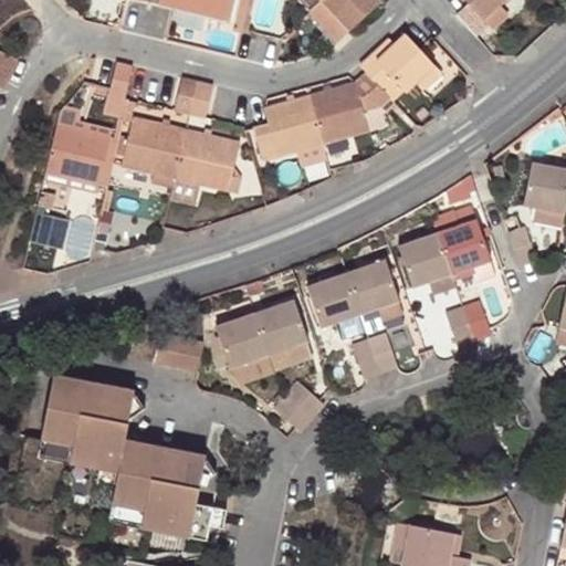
[(159,0),(158,3),(230,21),(234,0),(159,0)]
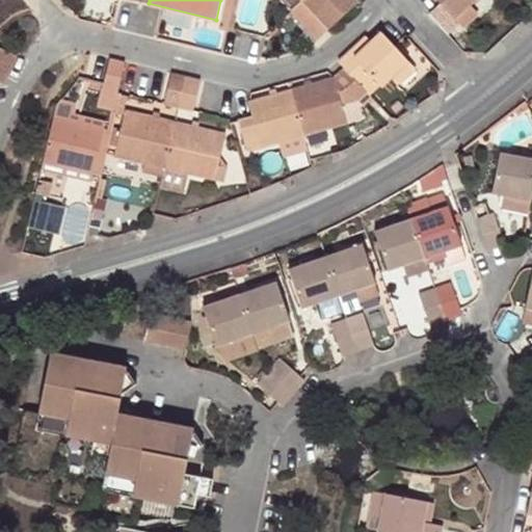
[(228,27),(232,12),(234,0),(227,0),(221,30),(228,31),(228,27)]
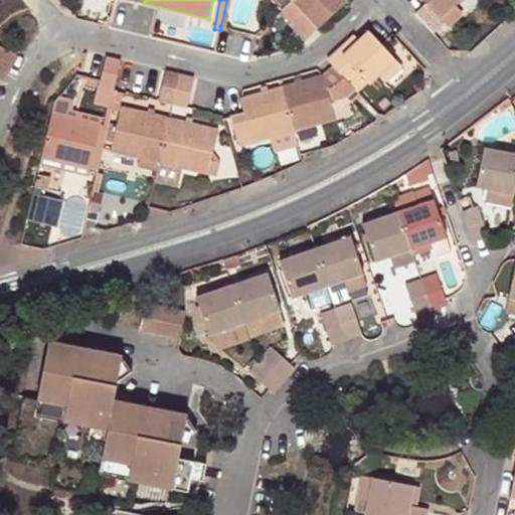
[(274,0),(283,10),(293,0),(274,0)]
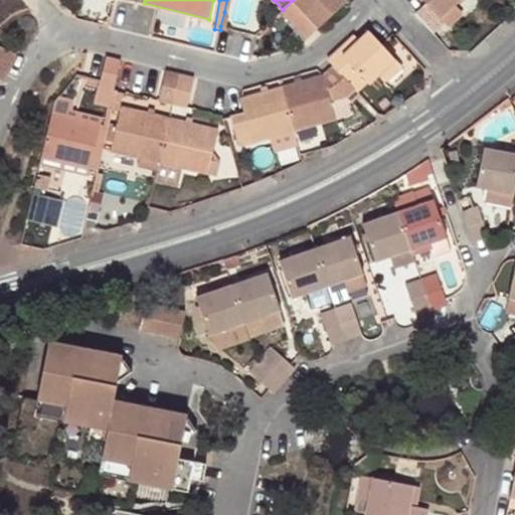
[(293,0),(283,10),(308,36),(347,1),(346,0),(293,0)]
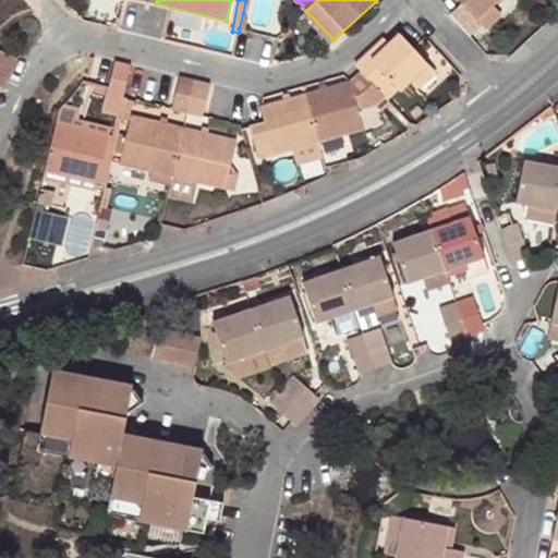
[(459,0),(461,2),(476,20),(477,19),(494,3),(497,0),(459,0)]
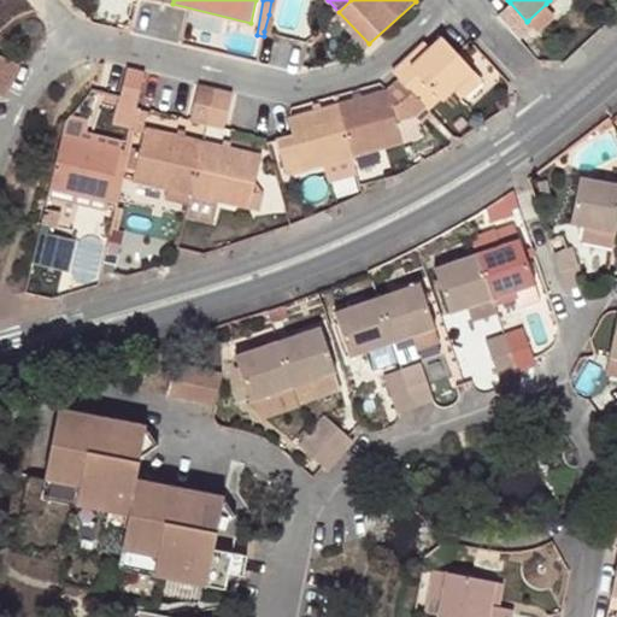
[(521,40),(535,27),(528,21),(527,22),(510,3),(498,15),(506,24),(521,40)]
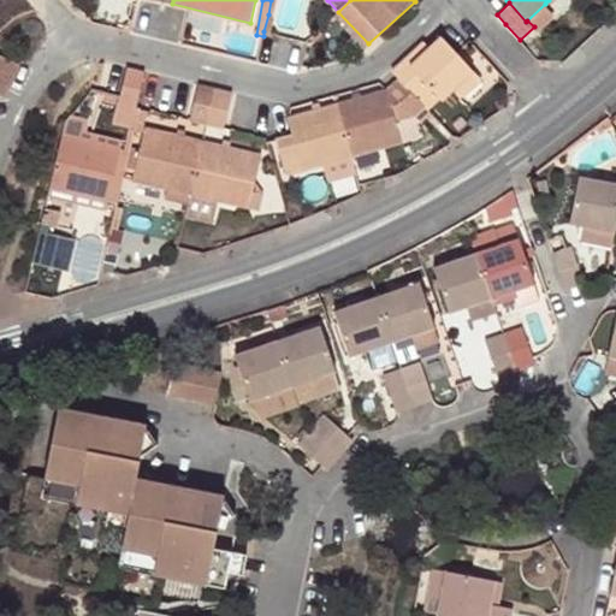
[(556,15),(545,4),(527,21),(534,27),(538,31),(556,15)]
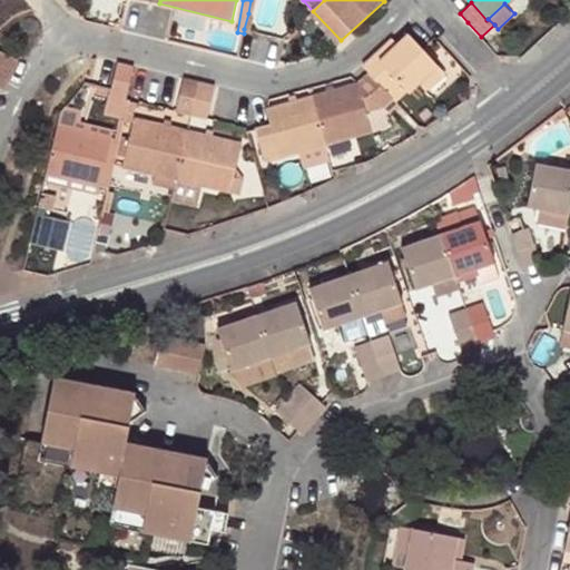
[(438,64),(410,32),(397,42),(393,38),(364,64),(370,71),(385,89),(397,79),(404,86),(408,90),(420,80),(438,64)]
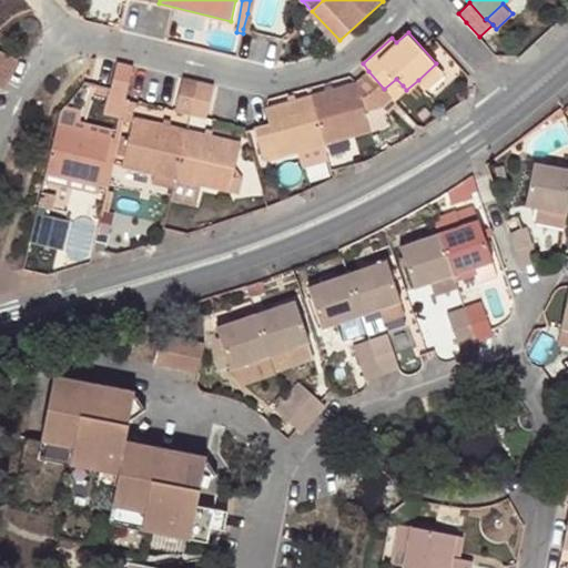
[(17,58),(0,49),(0,85),(1,88),(17,58)]
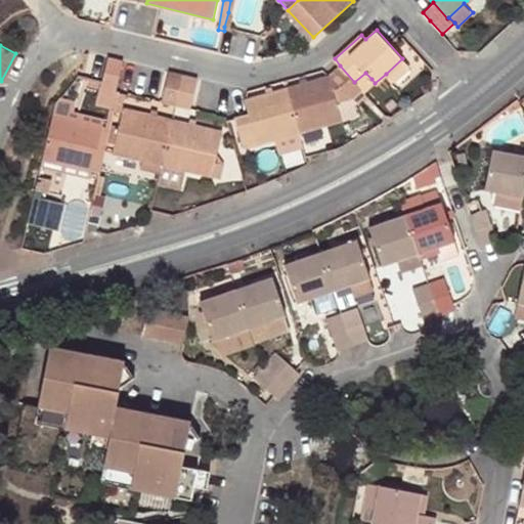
[(96,103),(115,107),(119,92),(119,91),(116,90),(123,61),(108,57),(101,82),(96,103)]
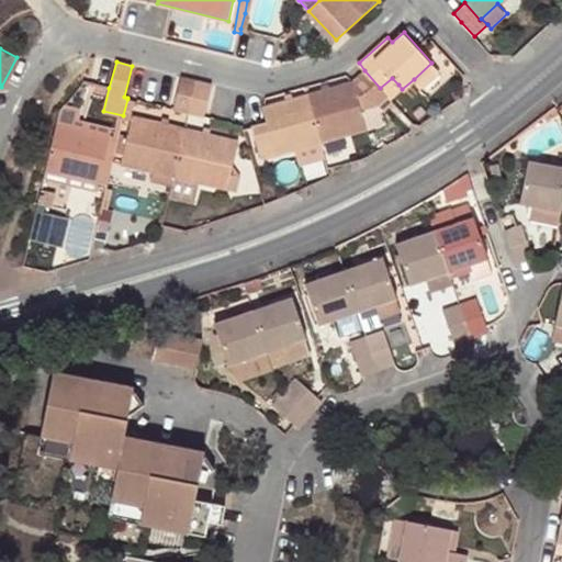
[(438,70),(431,63),(414,79),(420,87),(438,70)]
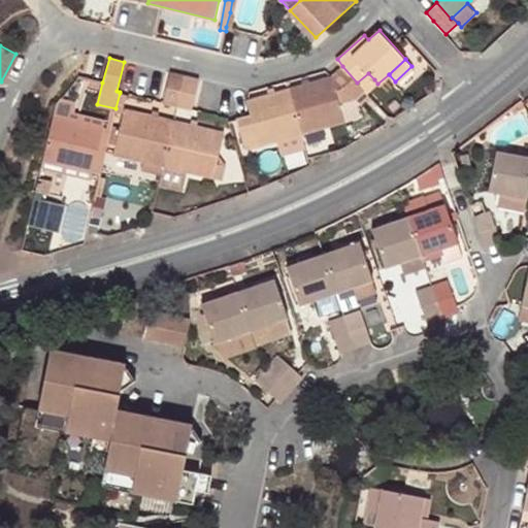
[(332,75),(289,88),(302,134),(322,128),(344,122),(339,102),(353,99),(363,89),(357,83),(342,66),(332,75)]
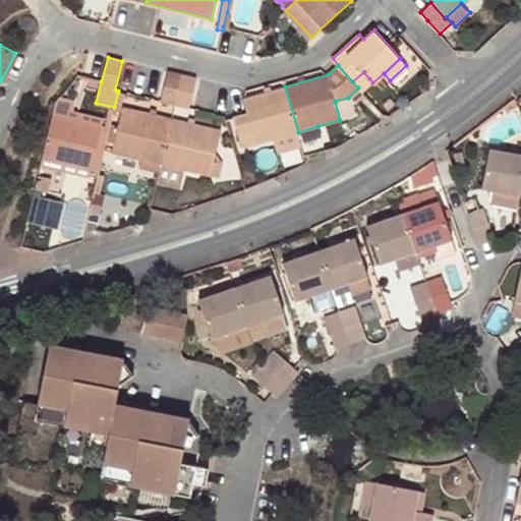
[(161,101),(175,104),(182,74),(168,71),(161,101)]
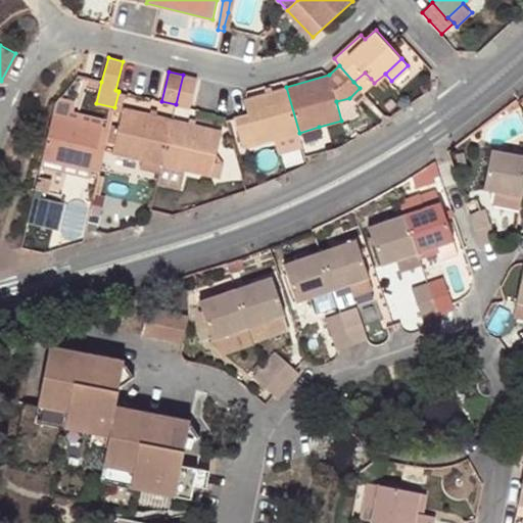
[(365,73),(353,82),(360,88),(371,79),(365,73)]
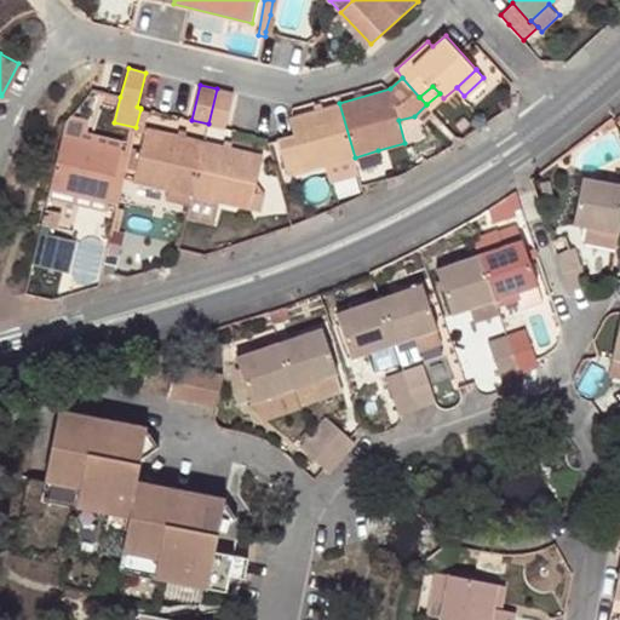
[(227,128),(235,93),(217,89),(208,124),(227,128)]
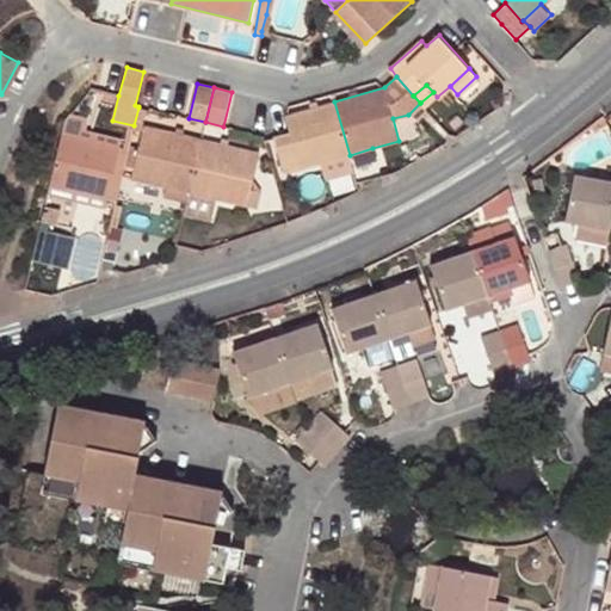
[(320,164),(350,155),(334,102),(284,116),(288,134),(272,139),(283,173),(320,164)]
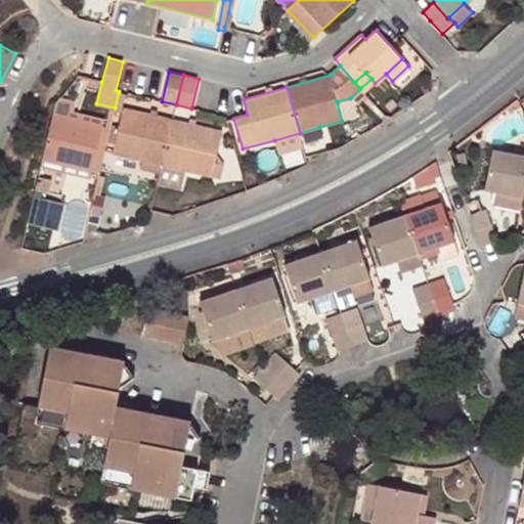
[(355,103),(366,94),(360,88),(350,98),(355,103)]
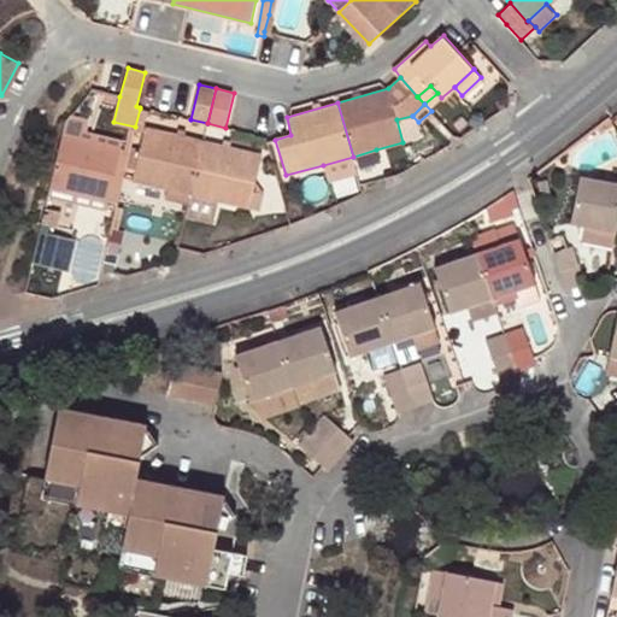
[(148,111),(140,109),(135,127),(134,131),(142,134),(148,111)]
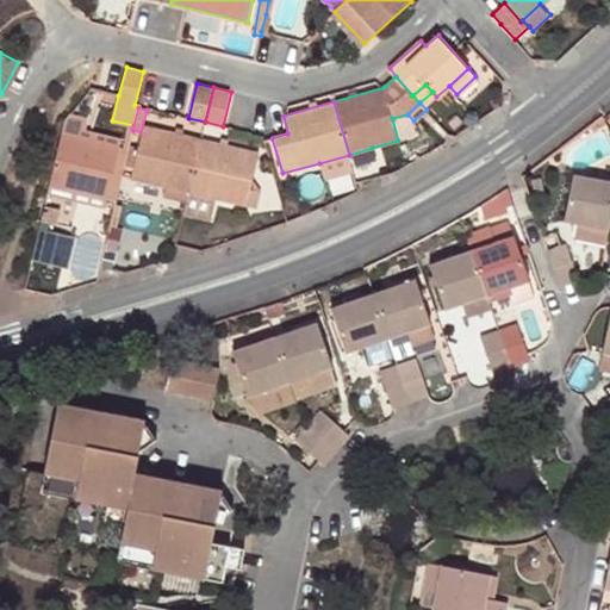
[(144,126),(139,148),(135,168),(132,178),(166,186),(188,191),(201,139),(144,126)]
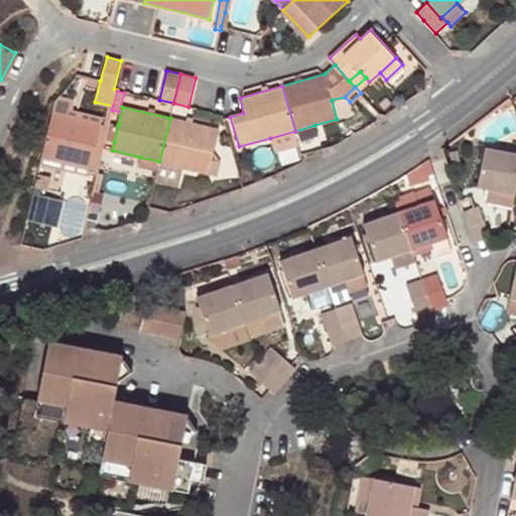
[(61,160),(91,168),(101,124),(51,112),(41,156),(61,160)]
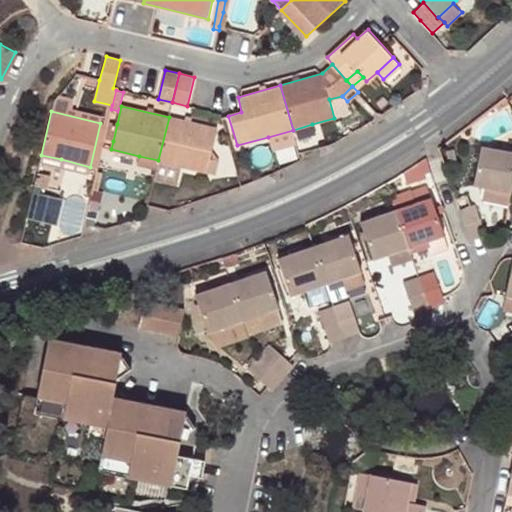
[(218,129),(169,117),(158,160),(179,165),(208,172),(218,129)]
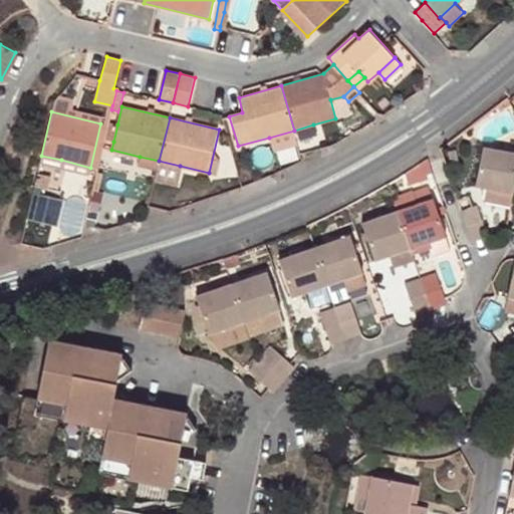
[(117,124),(108,122),(108,124),(104,140),(113,142),(117,124)]
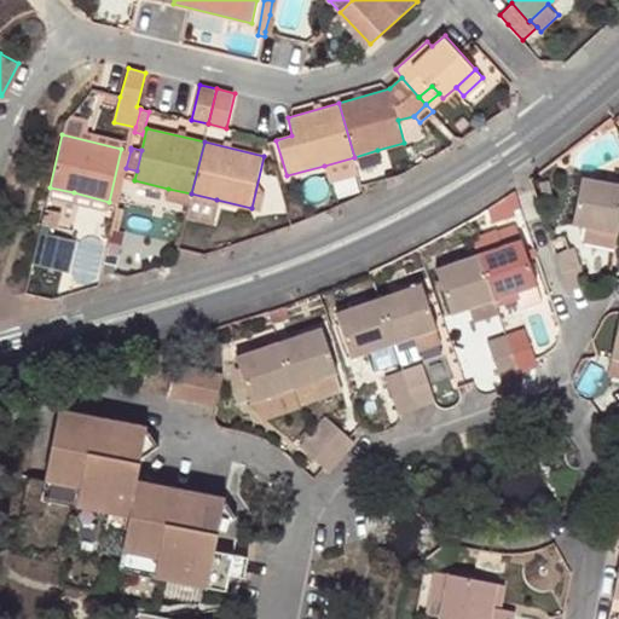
[(126,168),(131,150),(121,149),(109,202),(119,203),(126,168)]
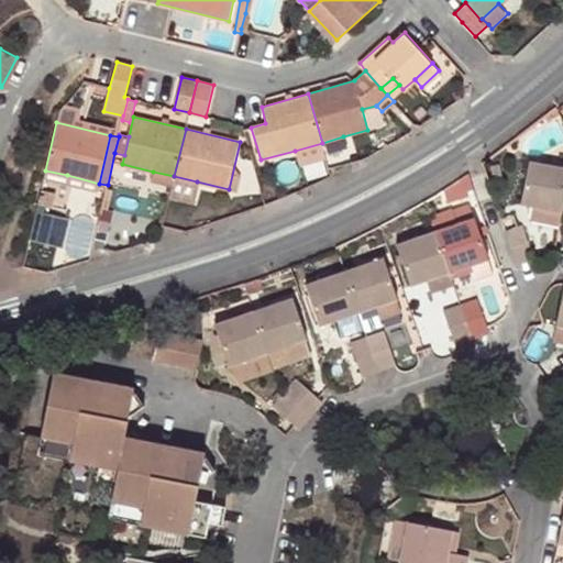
[(343,136),(322,143),(324,151),(346,144),(343,136)]
